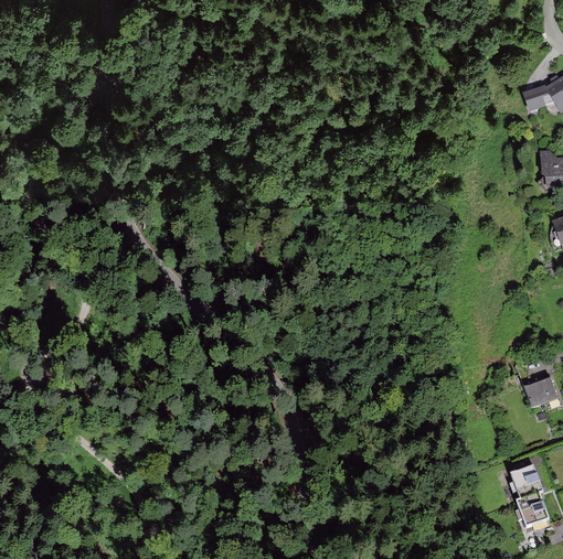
[(545,84),(522,90),(529,110),(545,106),(542,96),(548,94),(561,111),(562,110),(562,75),(546,86),(545,84)]
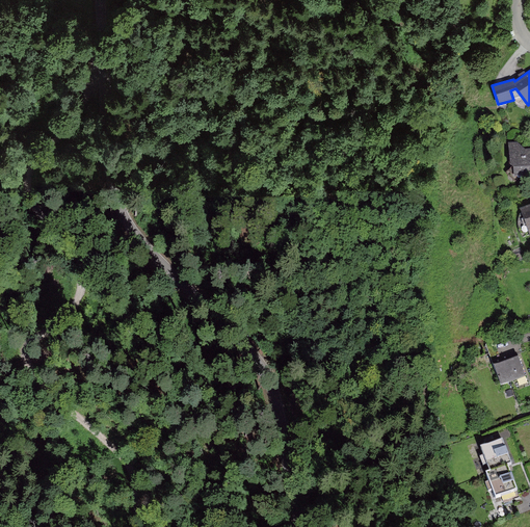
[(525,140),(509,141),(511,177),(529,175),(529,145),(525,146),(525,140)]
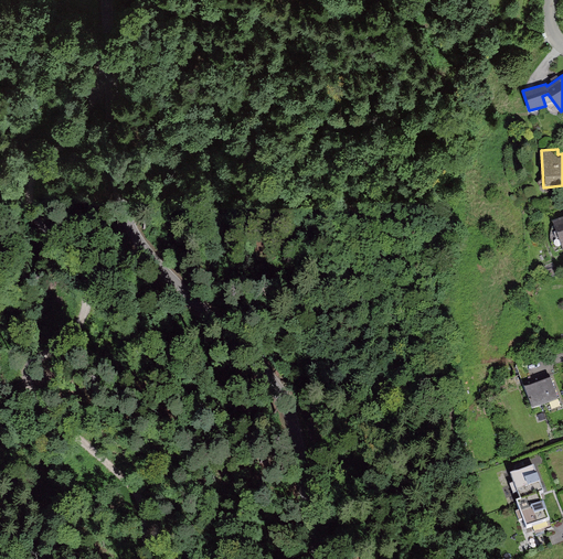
[(562,217),(552,222),(562,248),(562,217)]
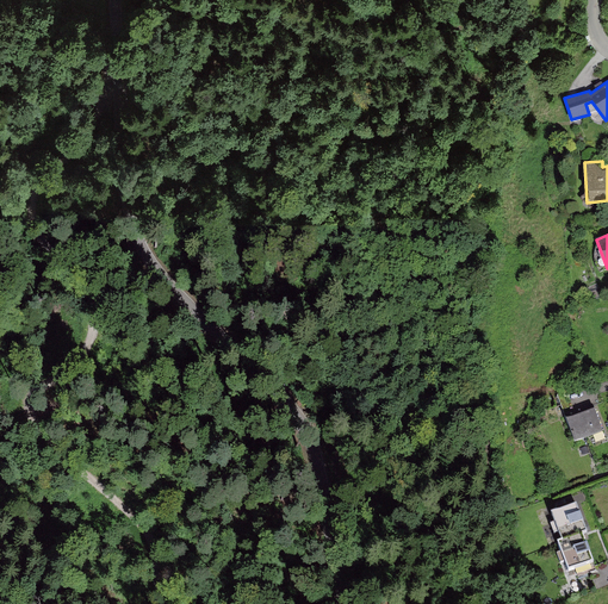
[(595,405),(565,417),(575,441),(605,428),(595,405)]
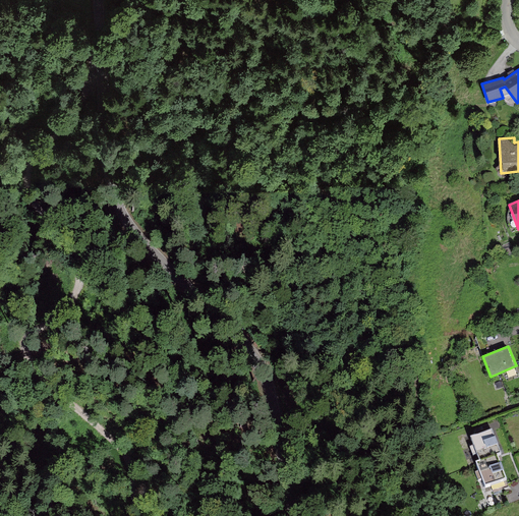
[(491,428),(469,437),(479,461),(475,463),(484,485),(505,477),(496,455),(501,453),(491,428)]
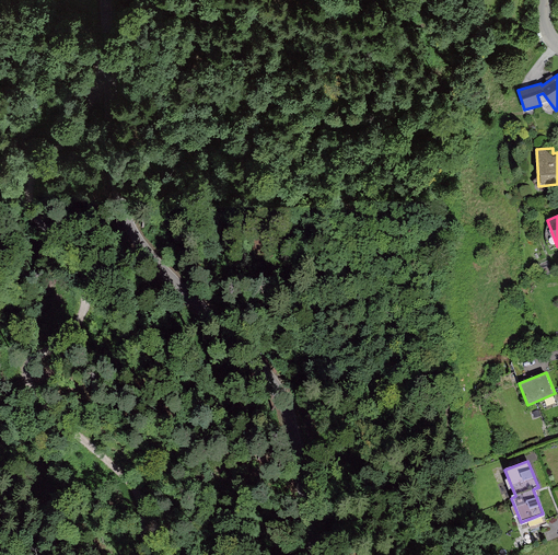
All buildings are outlined.
